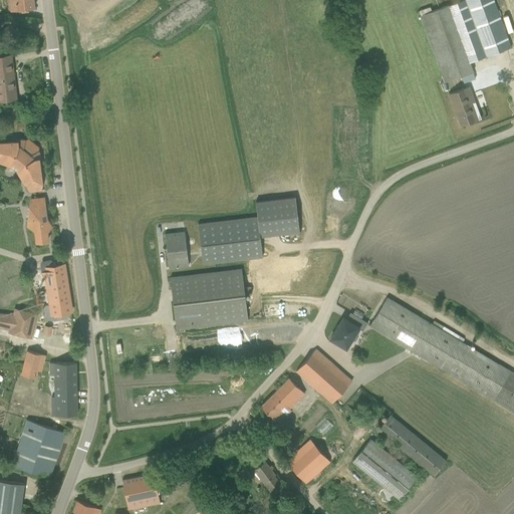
[(6,0),(8,11),(34,8),(33,0),(6,0)]
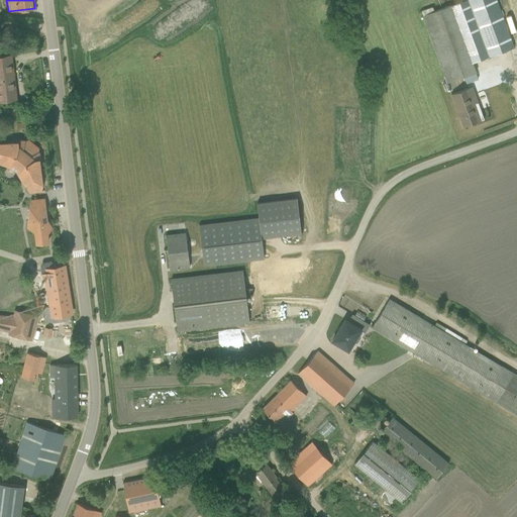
[(467,0),(460,3),(481,60),(514,47),(497,0),(467,0)]
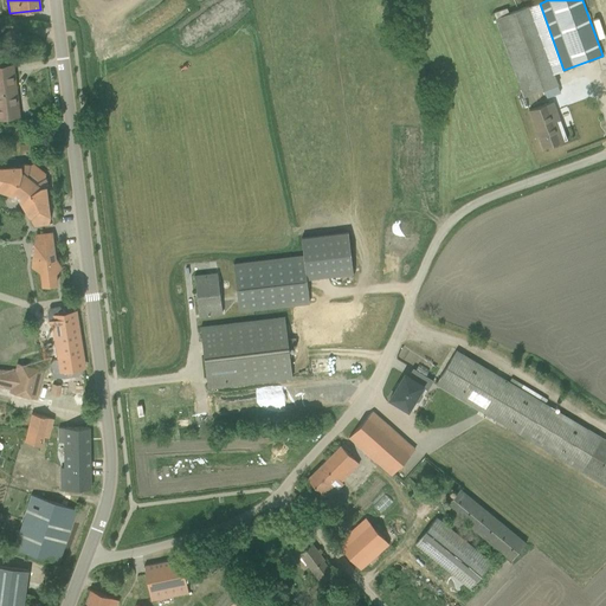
[(513,66),(523,97),(549,88),(552,92),(559,90),(558,85),(558,84),(529,6),(495,19),(510,59),(513,66)]
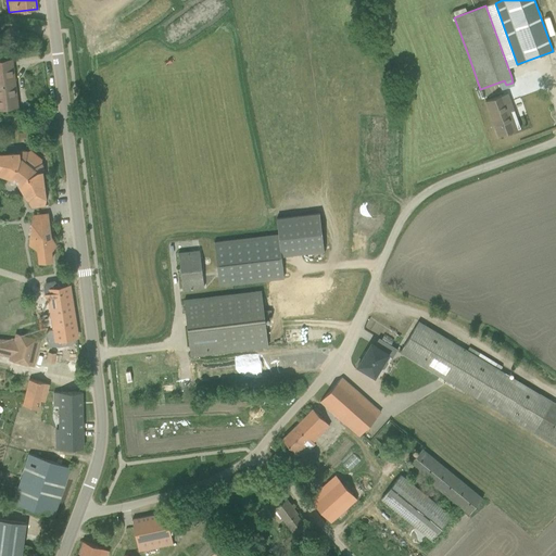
[(0,109),(19,108),(12,59),(0,60),(0,109)]
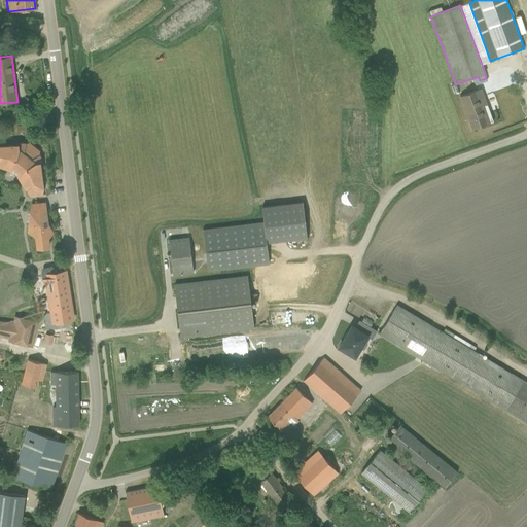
[(471,129),(493,121),(481,89),(460,97),(471,129)]
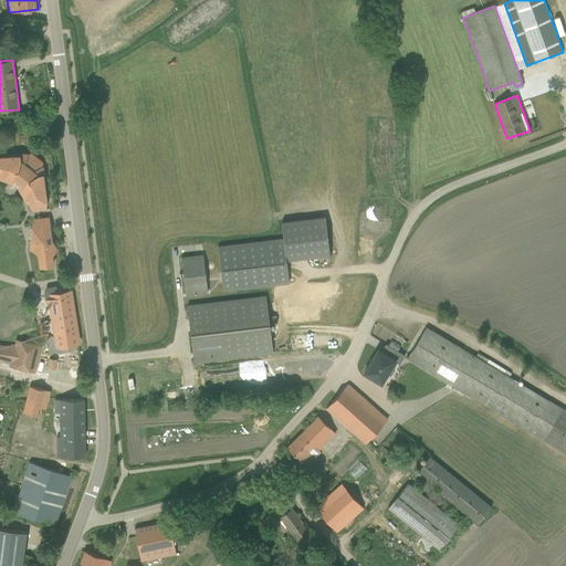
[(21,132),(20,145),(24,145),(24,142),(33,143),(33,136),(28,135),(28,132),(21,132)]
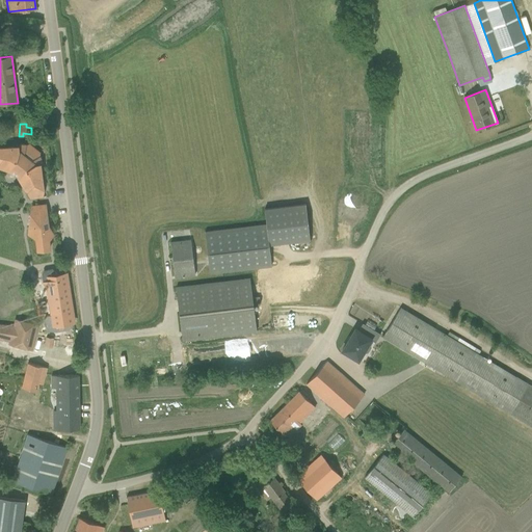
[(0,168),(11,173),(11,171),(17,175),(17,176),(24,190),(26,192),(30,200),(43,197),(44,190),(41,163),(42,162),(40,155),(40,153),(29,143),(27,144),(20,143),(18,145),(0,147),(0,168)]
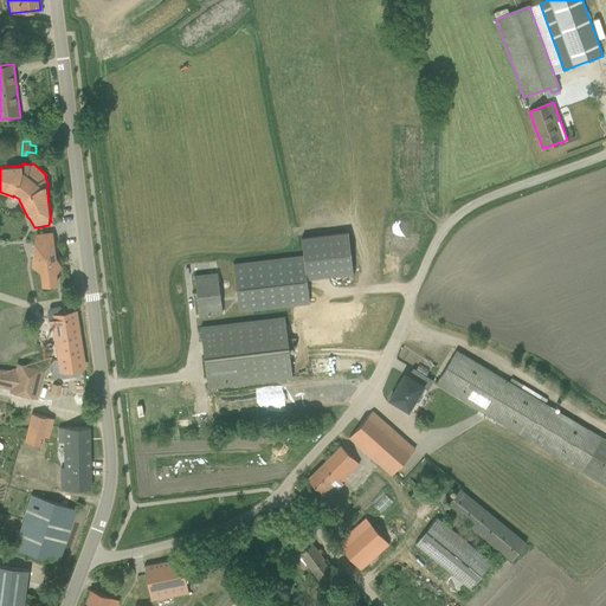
[(52,232),(34,234),(31,268),(39,272),(42,287),(58,284),(57,274),(62,268),(56,257),(53,243),(52,232)]
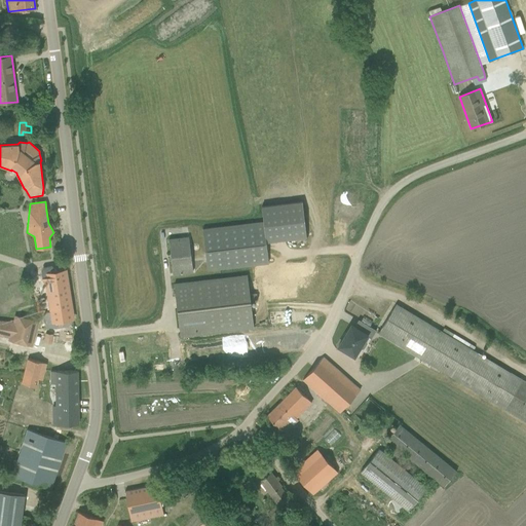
[(306,237),(301,202),(261,207),(263,221),(201,229),(208,271),(267,263),(266,241),(306,237)]
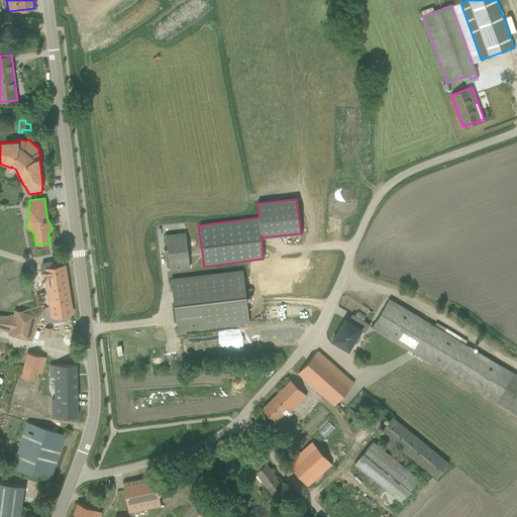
[(170,271),(190,269),(185,232),(165,234),(170,271)]
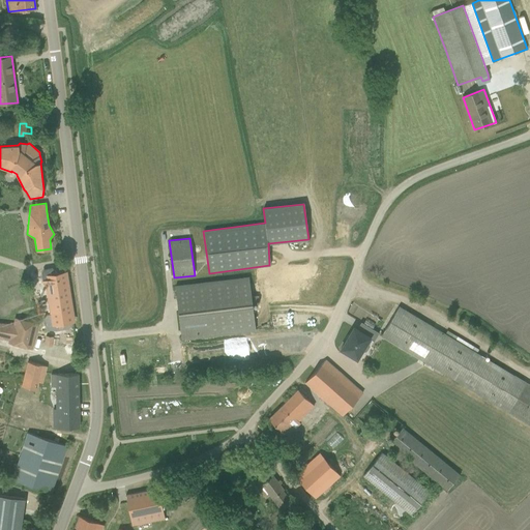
[(70,322),(74,321),(65,273),(62,273),(61,267),(58,268),(57,269),(54,270),(52,268),(46,269),(43,271),(41,273),(42,275),(42,281),(45,284),(46,284),(51,314),(47,315),(43,318),(46,322),(47,329),(53,330),(71,327),(70,322)]
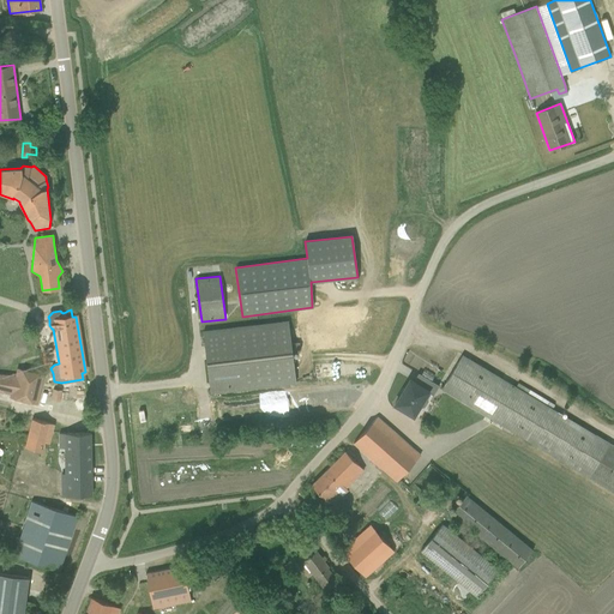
[(289,323),(203,332),(209,392),(295,383),(292,351),(299,350),(299,343),(292,343),(289,323)]
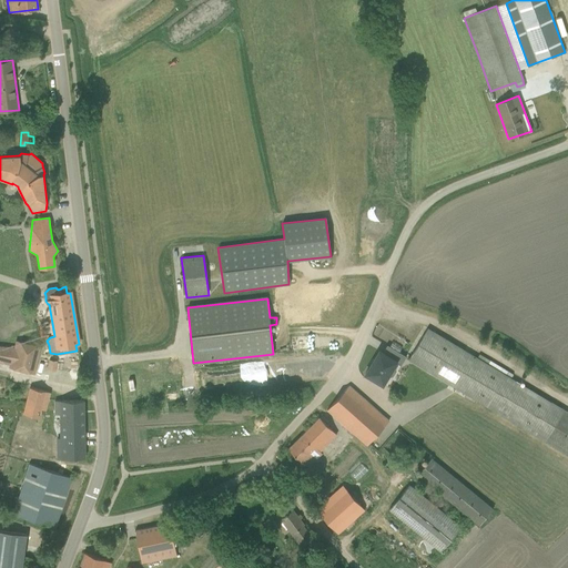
[(427,328),(408,361),(567,456),(567,412),(511,378),(513,374),(479,354),(477,357),(427,328)]
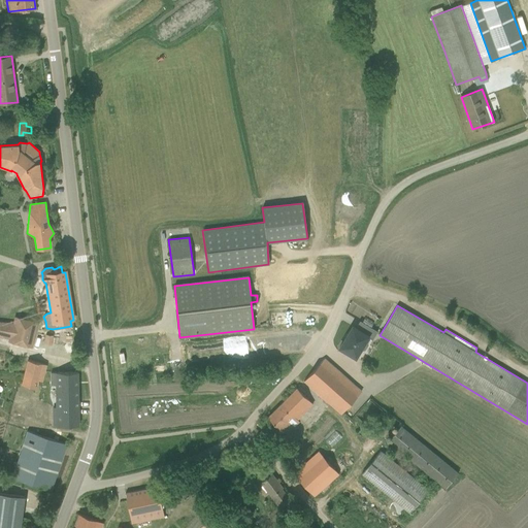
[(275,309),(263,310),(264,326),(276,326),(275,309)]
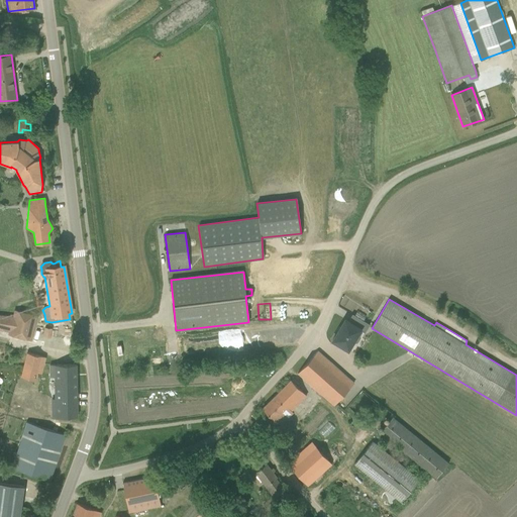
[(31,340),(37,316),(14,310),(12,316),(0,314),(0,330),(8,332),(8,335),(31,340)]
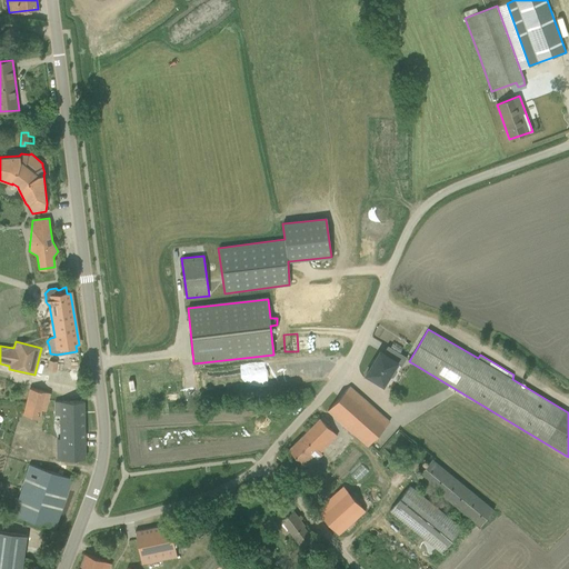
[(380,352),(366,376),(383,387),(389,377),(390,378),(393,377),(397,371),(396,369),(395,368),(397,365),(400,367),(406,358),(388,347),(383,355),(380,352)]
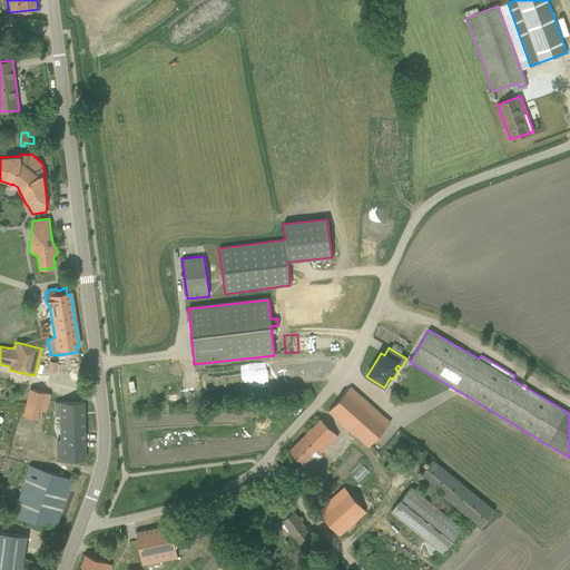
[(47,373),(56,374),(57,362),(49,361),(47,373)]
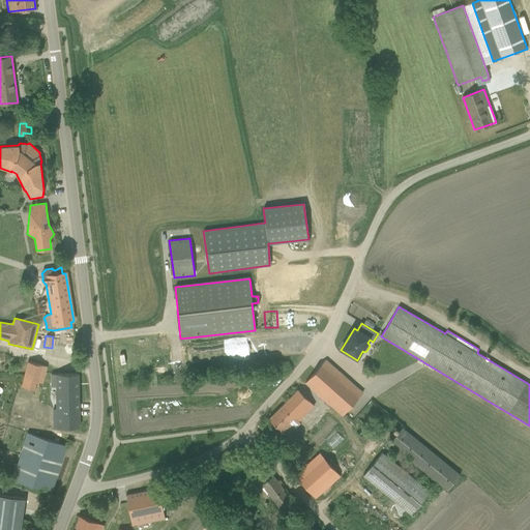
[(325,360),(304,383),(343,416),(362,392),(325,360)]
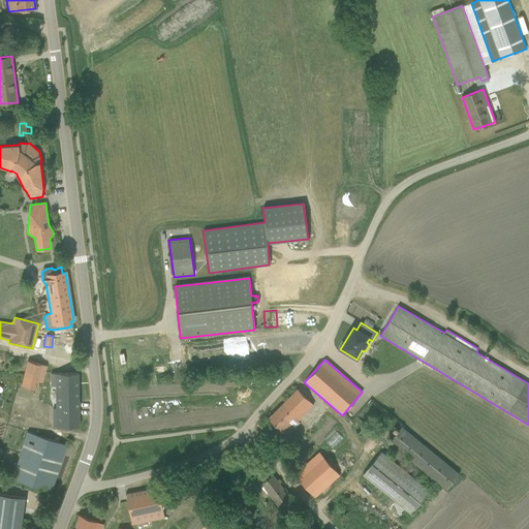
[(42,382),(47,366),(27,362),(19,392),(35,396),(37,385),(38,382),(38,381),(42,382)]
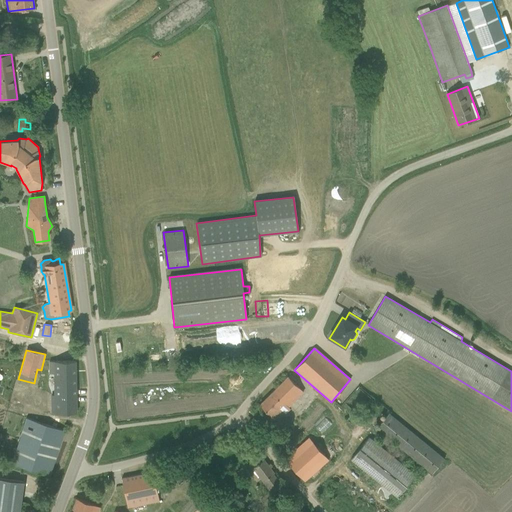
[(52,413),(76,413),(75,361),(49,362),(49,389),(51,389),(52,413)]
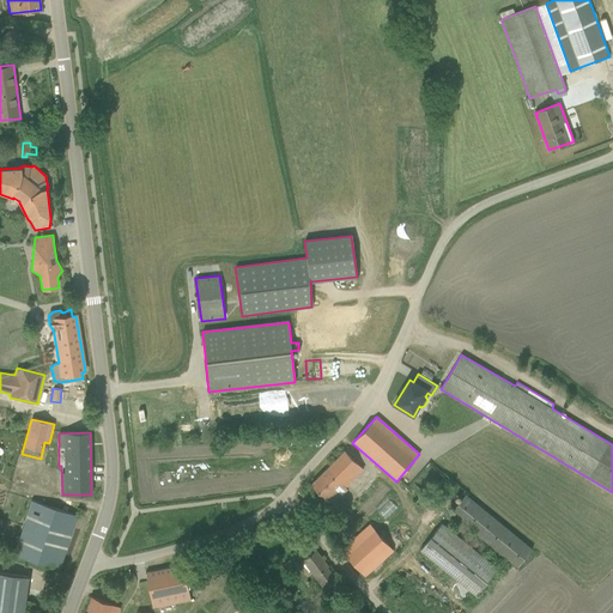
[(345,451),(310,485),(331,505),(347,490),(346,487),(364,469),(345,451)]
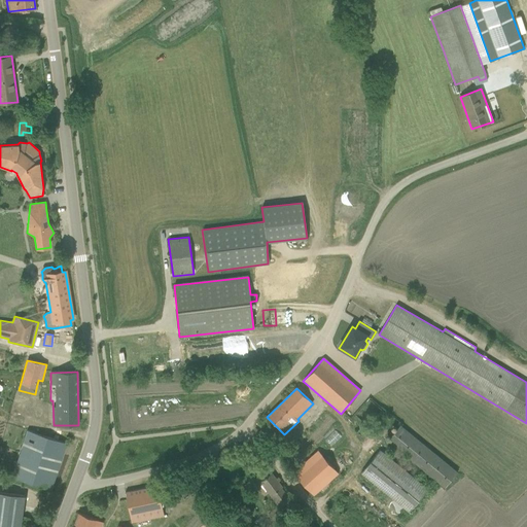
[(4,406),(13,408),(14,401),(6,399),(4,406)]
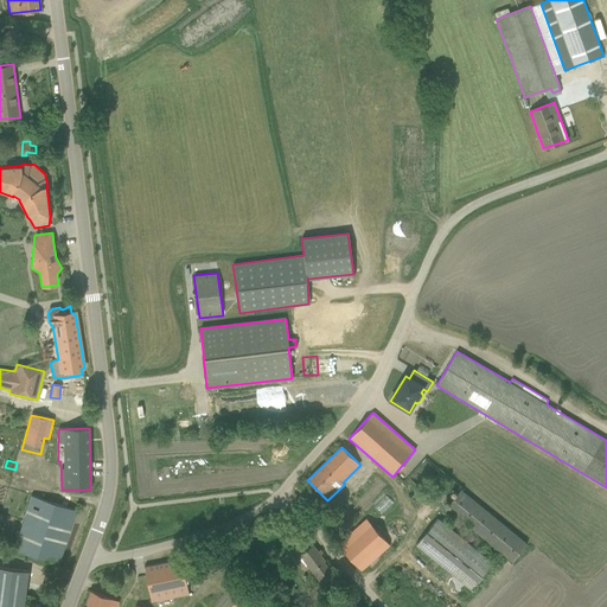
[(460,490),(446,509),(512,562),(526,543),(460,490)]
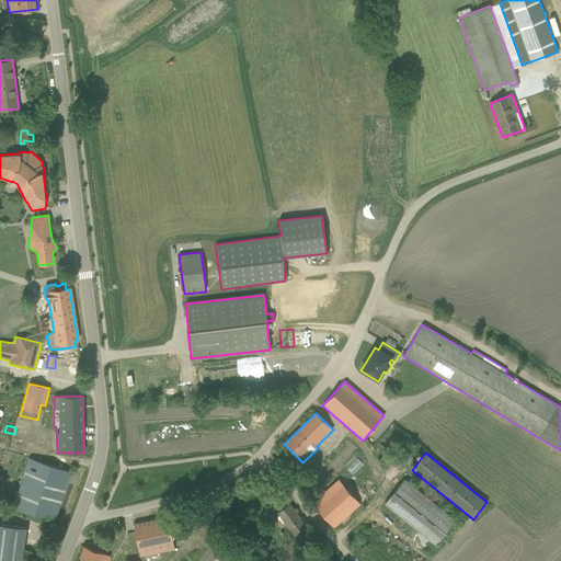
[(71,472),(29,458),(12,508),(55,523),(71,472)]
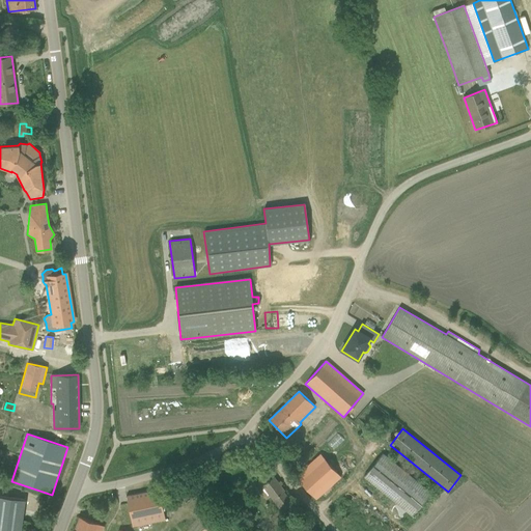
[(292,451),(302,462),(309,455),(301,445),(292,451)]
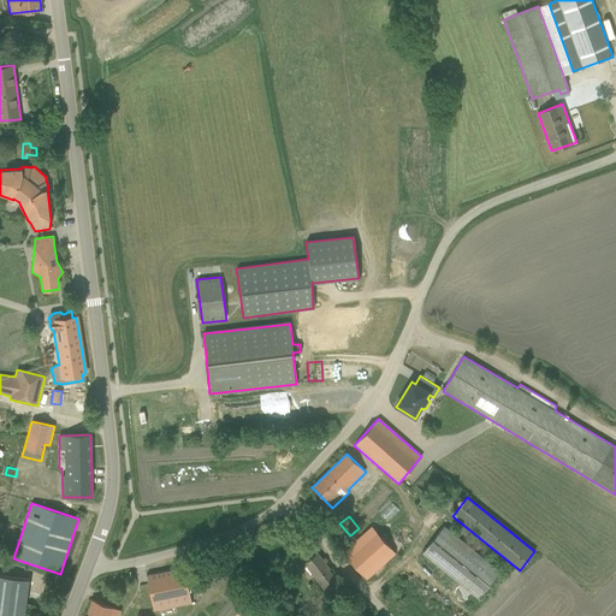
[(372,526),(342,552),(366,579),(396,552),(372,526)]
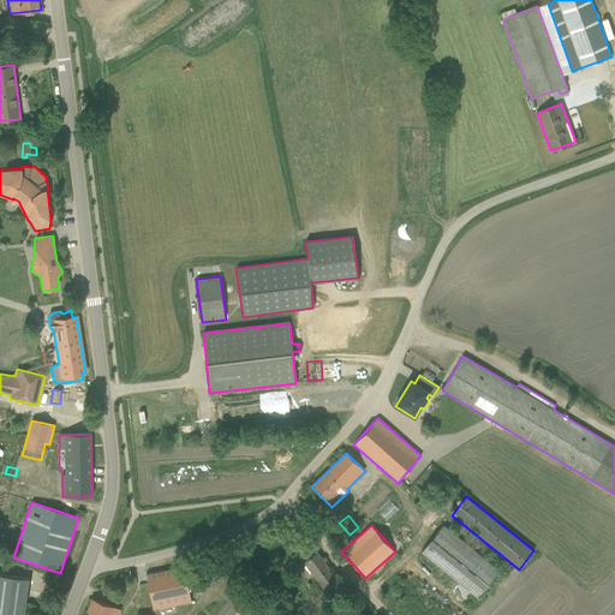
[(499,571),(443,525),(421,553),(476,598),(499,571)]
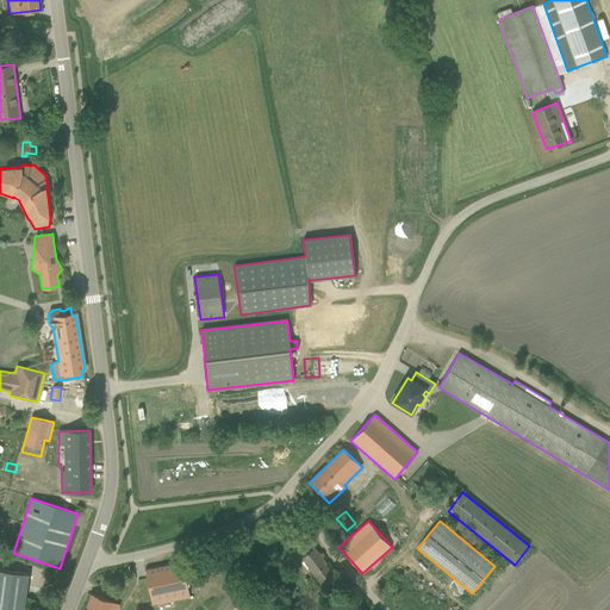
[(322,587),(335,578),(325,565),(327,564),(315,548),(310,552),(305,546),(280,565),(277,560),(249,580),(257,591),(263,585),(262,584),(267,582),(268,584),(273,582),(272,580),(275,578),(274,577),(274,576),(287,565),(290,567),(297,562),(305,574),(309,571),(322,587)]
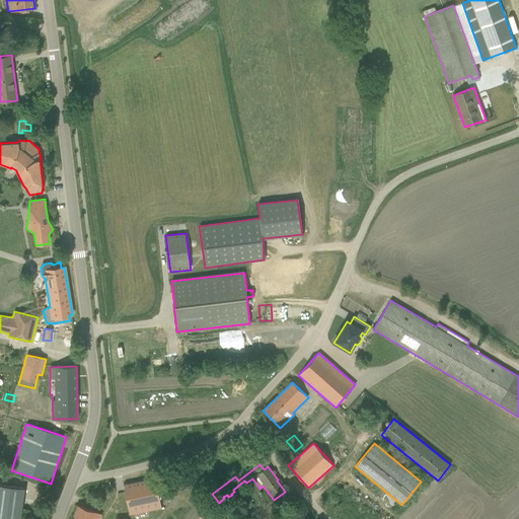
[(123,485),(129,515),(161,509),(160,502),(157,490),(155,478),(123,485)]
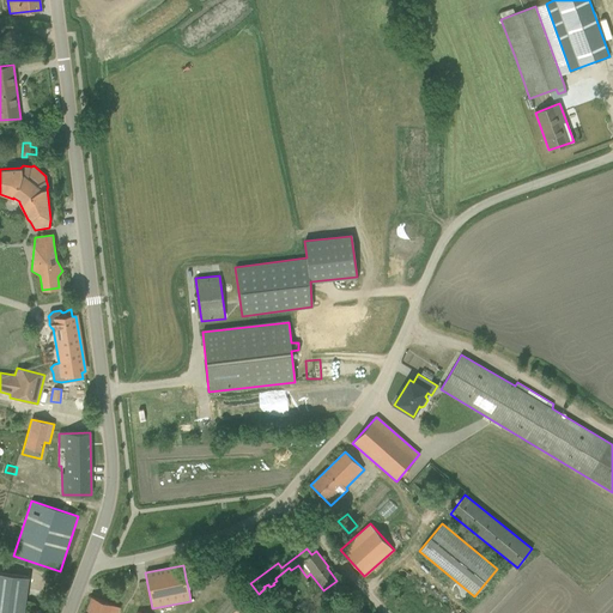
[(0,572),(0,612),(24,612),(29,577),(0,572)]
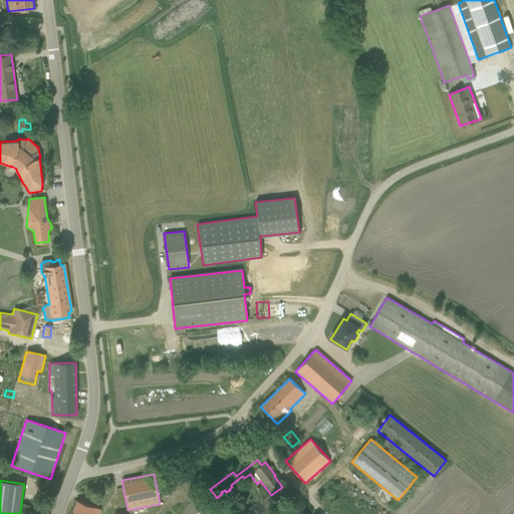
[(70,513),(98,513),(100,509),(76,500),(70,513)]
